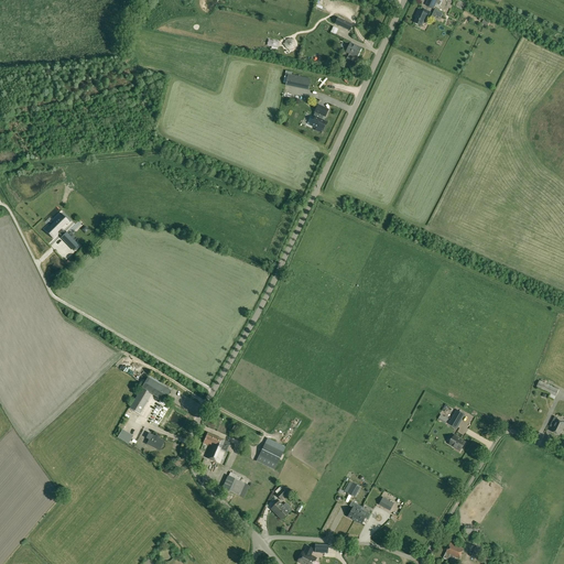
[(427,0),(425,6),(433,9),(437,0),(427,0)]
